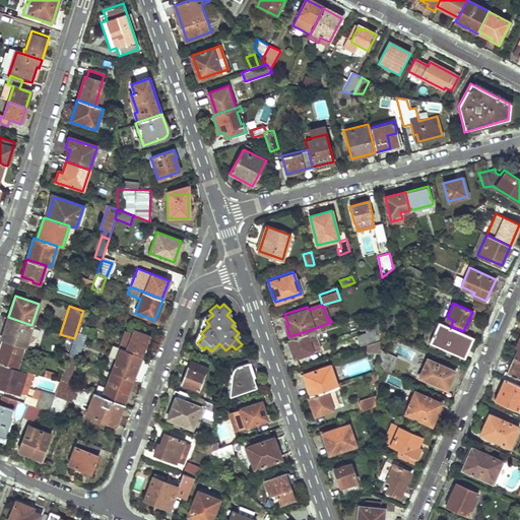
[(87,315),(82,313),(76,332),(80,333),(87,315)]
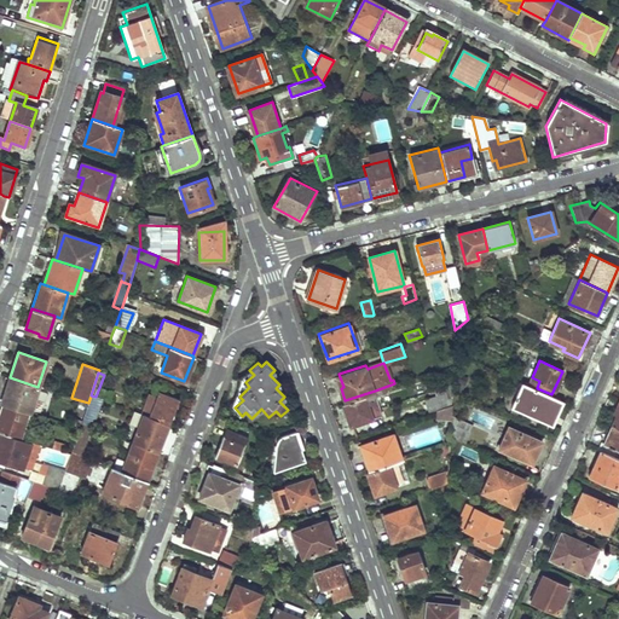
[(10,377),(1,404),(29,412),(38,387),(10,377)]
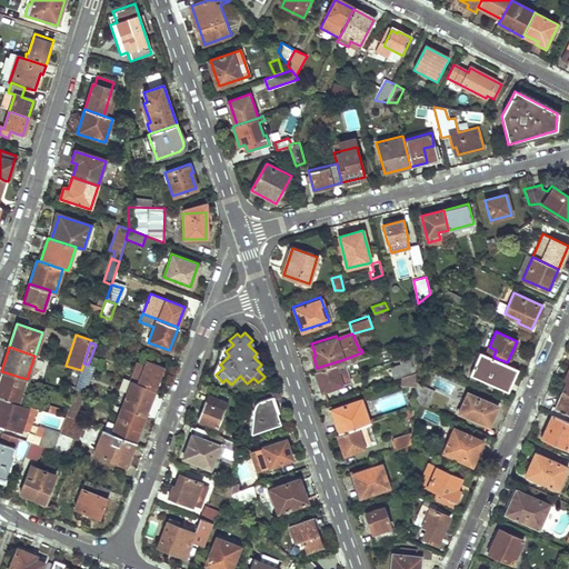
[(480,350),(469,375),(503,390),(515,366),(507,362),(493,357),(480,350)]
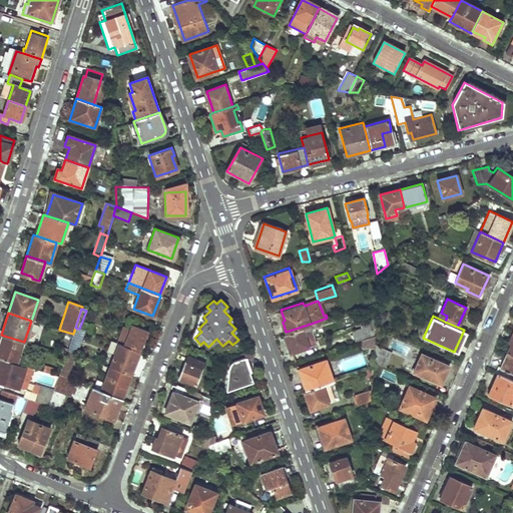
[(147,330),(128,322),(126,328),(124,327),(117,344),(139,353),(147,330)]
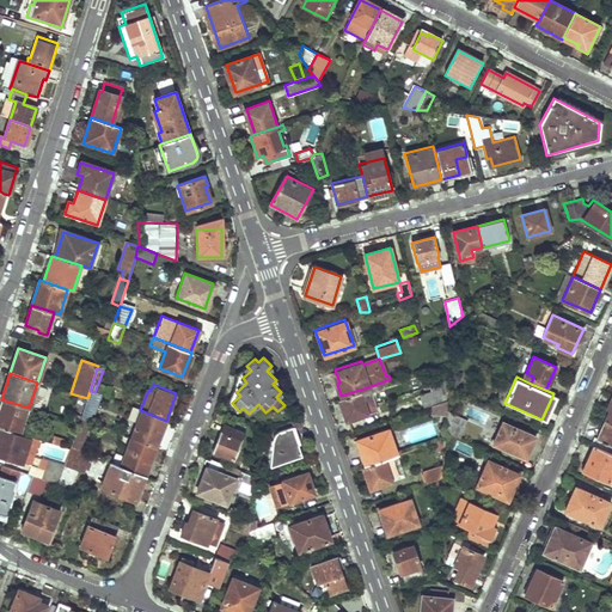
[(341,396),(340,397),(347,420),(379,408),(371,386),(341,396)]
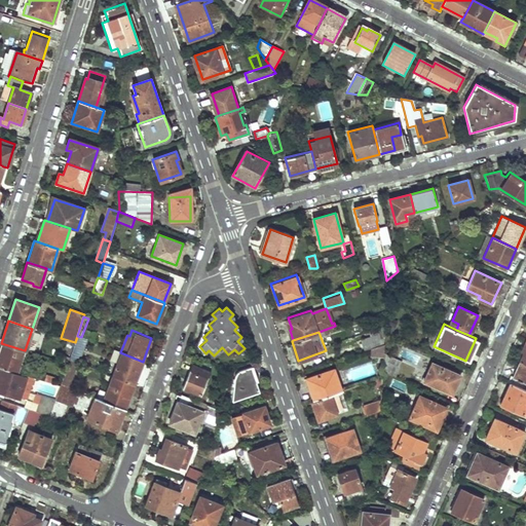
[(376,332),(361,338),(365,348),(380,343),(376,332)]
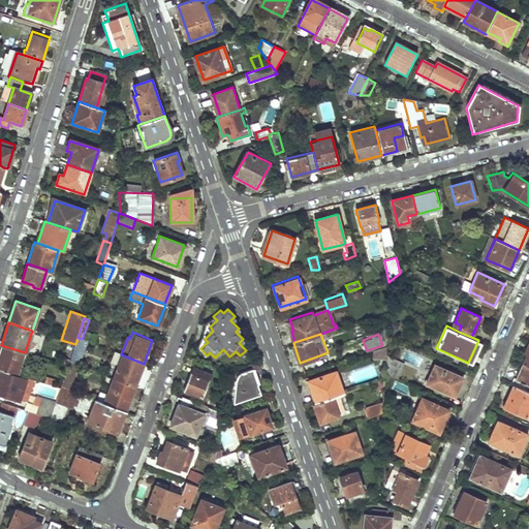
[(75,344),(69,362),(76,365),(86,341),(82,339),(78,338),(75,344)]
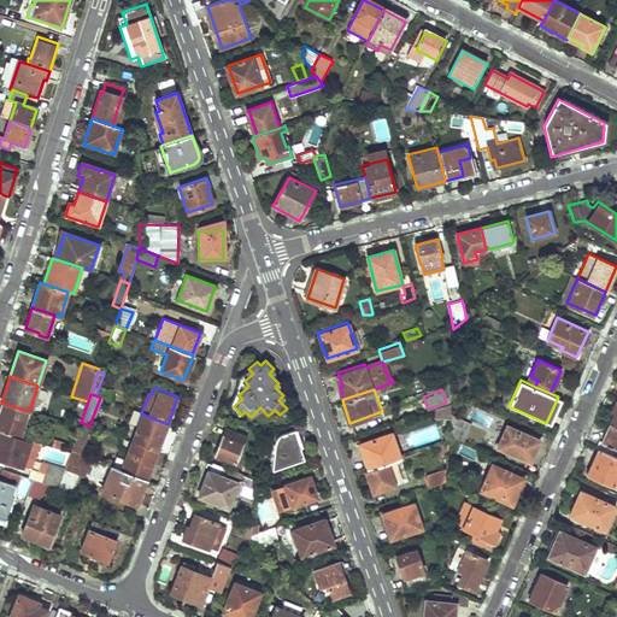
[(1,403),(0,405),(0,429),(1,430),(21,436),(29,411),(1,403)]
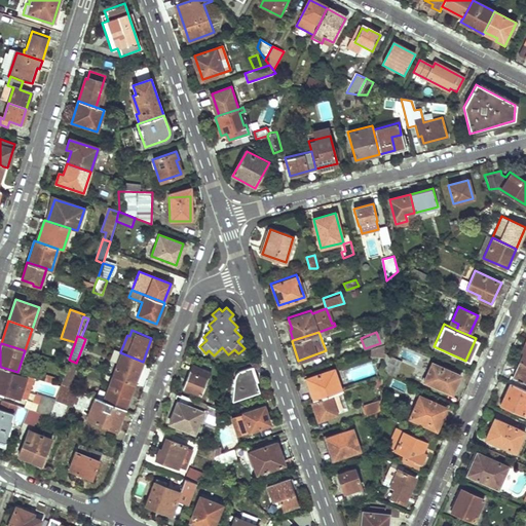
[(143,362),(120,352),(114,350),(111,361),(116,363),(111,375),(112,376),(134,384),(143,362)]
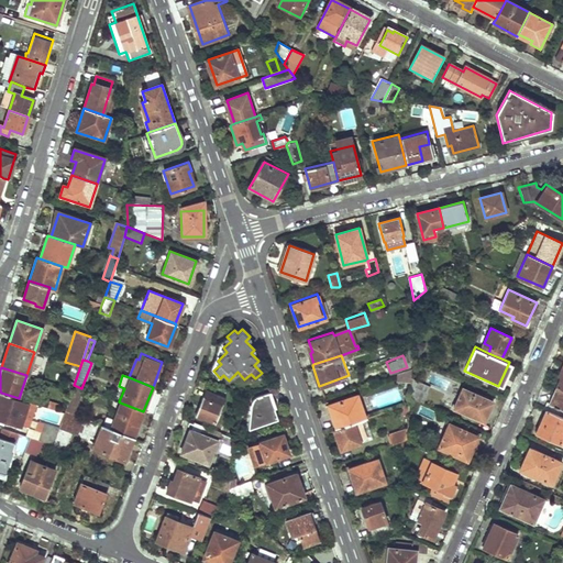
[(409,377),(408,395),(421,400),(427,386),(409,377)]
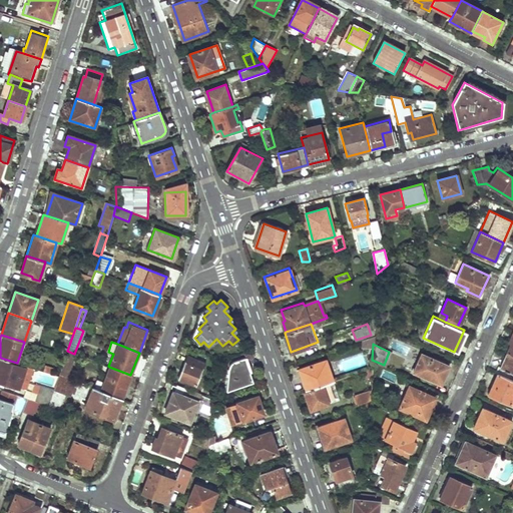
[(59,375),(66,377),(74,354),(67,351),(59,375)]
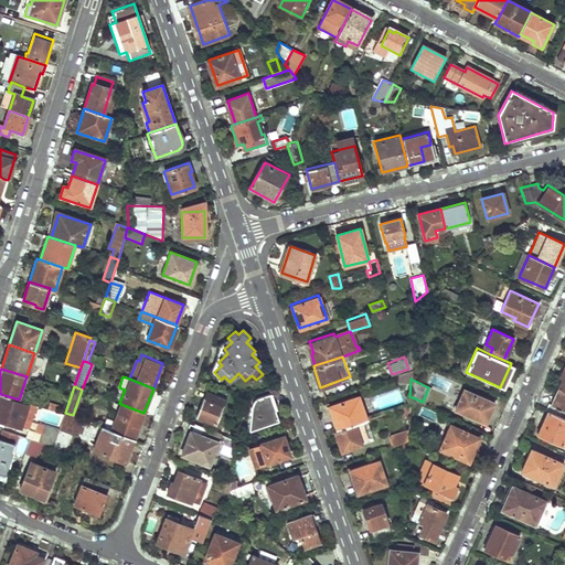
[(464,388),(455,408),(486,422),(494,402),(464,388)]
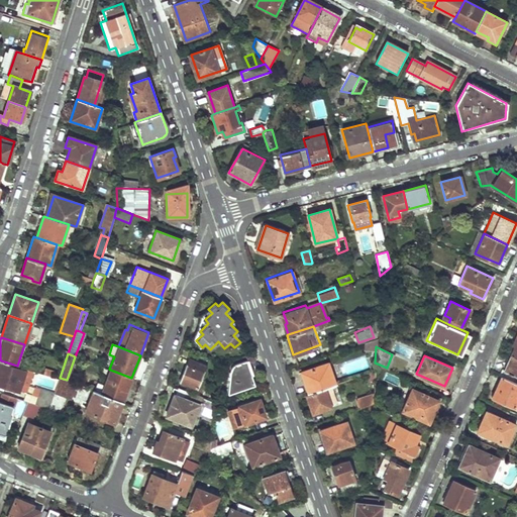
[(501,369),(498,375),(500,376),(511,380),(513,374),(516,376),(516,358),(510,355),(503,370),(501,369)]
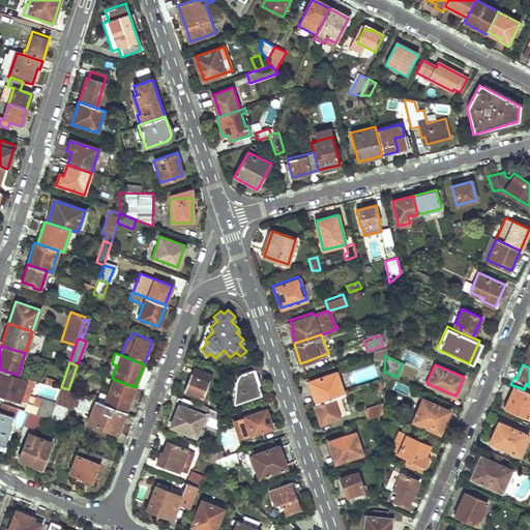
[(184,390),(202,398),(211,374),(194,366),(184,390)]
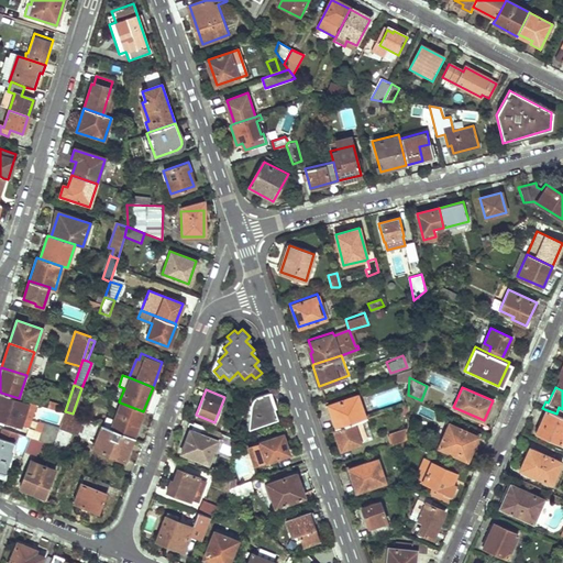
[(19,398),(1,393),(0,397),(0,419),(20,426),(28,401),(19,398)]
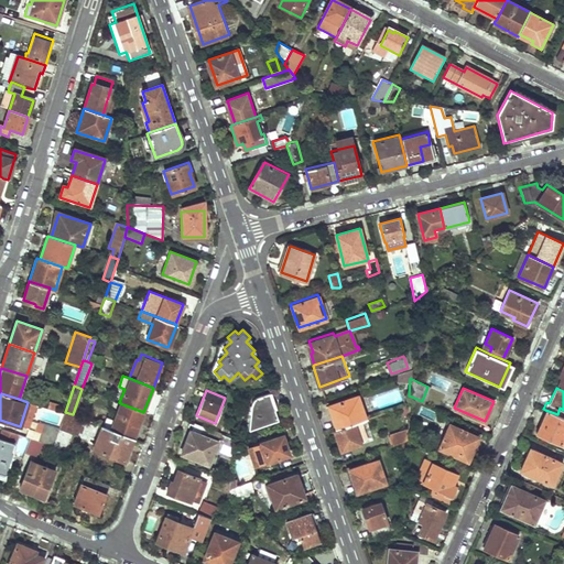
[(252,405),(250,430),(278,420),(269,393),(258,399),(256,400),(255,401),(253,403),(252,405)]
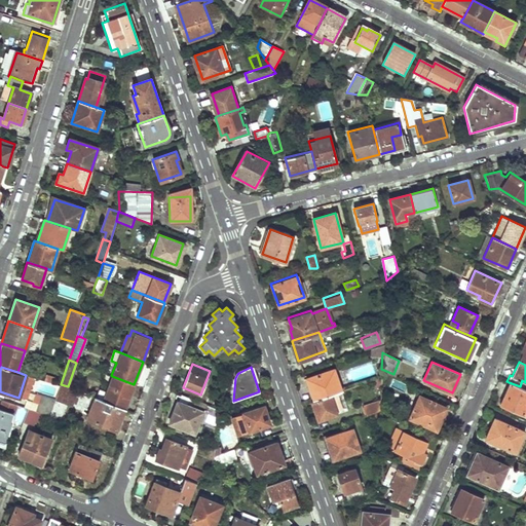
[(311,387),(314,398),(330,392),(342,388),(334,367),(310,375),(314,386),(311,387)]
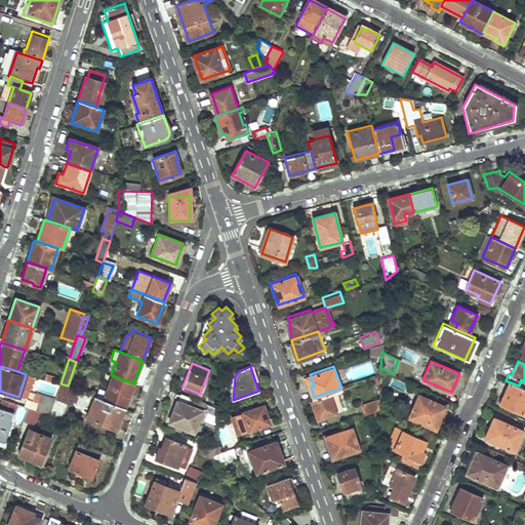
[(54,377),(46,374),(44,380),(52,382),(54,377)]
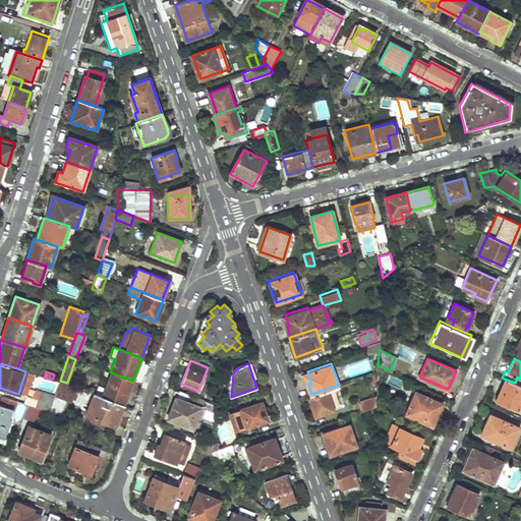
[(132,381),(111,372),(102,397),(123,405),(132,381)]
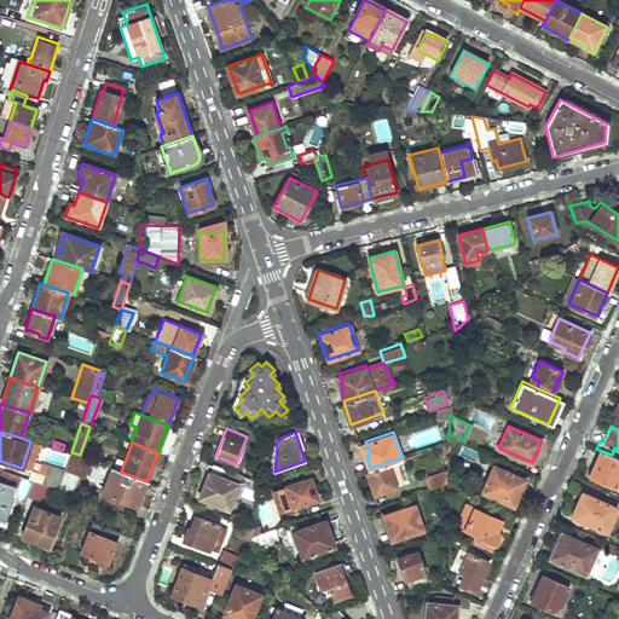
[(464,447),(461,453),(475,461),(478,455),(464,447)]
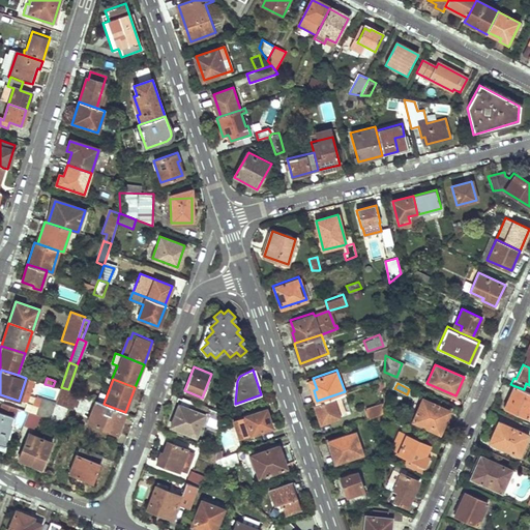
[(529,392),(524,389),(512,385),(503,406),(529,417),(529,392)]
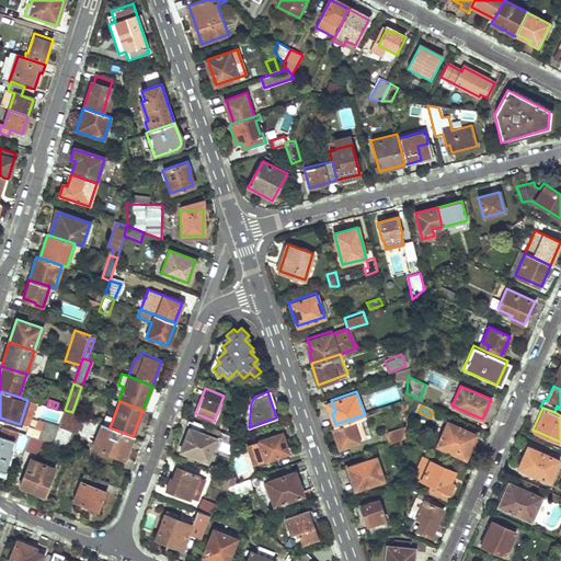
[(58,426),(52,443),(63,447),(70,428),(77,431),(81,416),(72,412),(65,410),(58,426)]
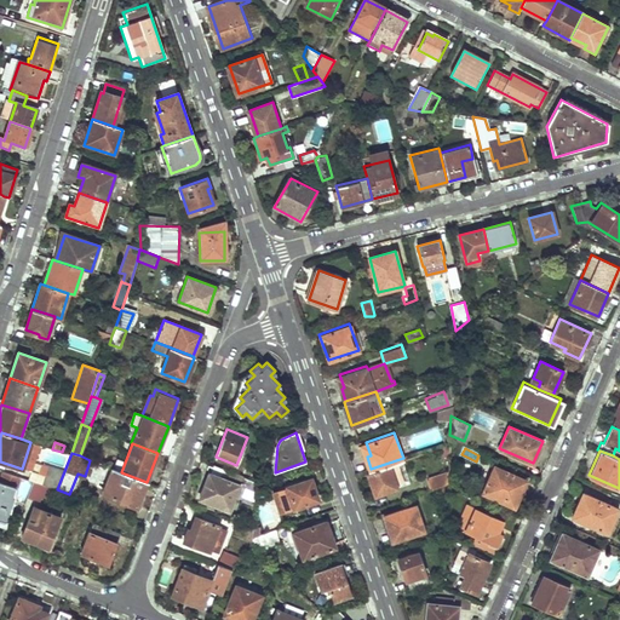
[(389,463),(371,469),(367,470),(375,493),(397,484),(389,463)]
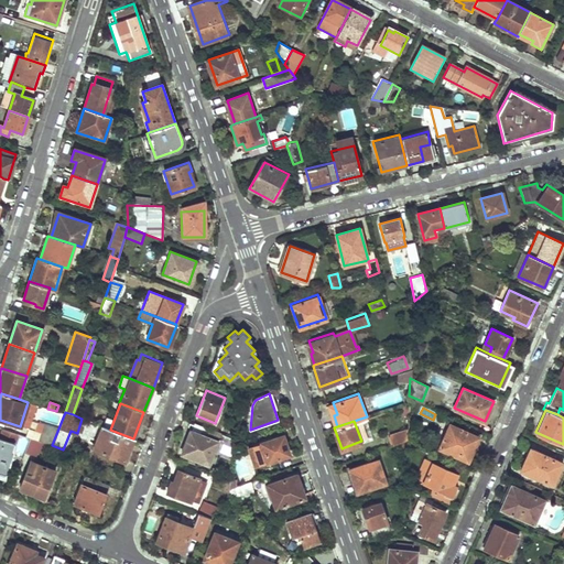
[(449,422),(440,446),(465,456),(469,445),(474,446),(478,434),(449,422)]
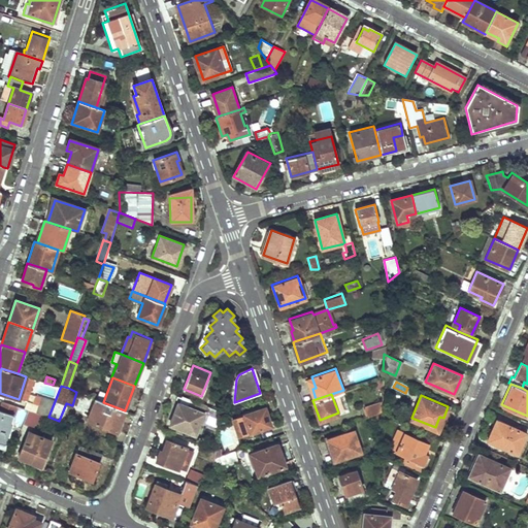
[(40,397),(35,413),(37,414),(48,417),(55,401),(40,397)]
